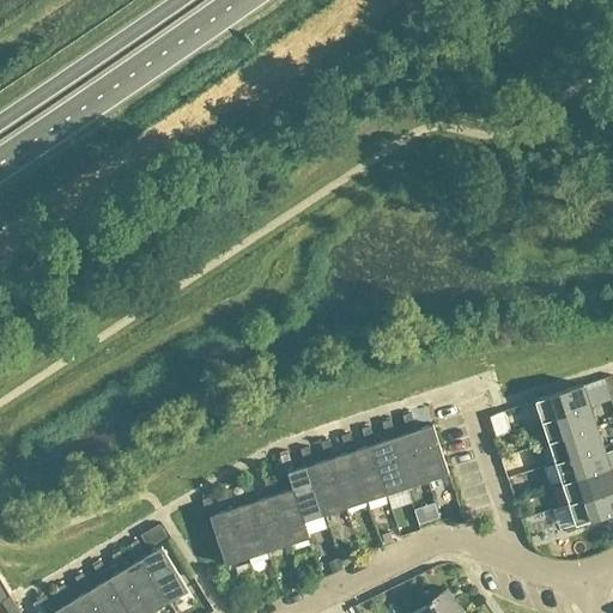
[(542,425),(592,410),(584,388),(536,405),(542,425)]
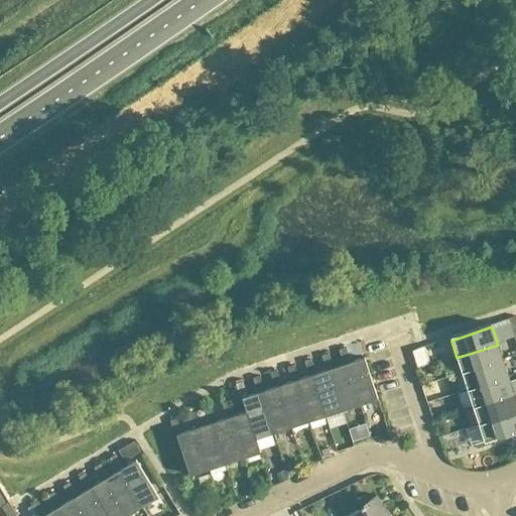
[(463,375),(504,362),(498,345),(457,358),(463,375)]
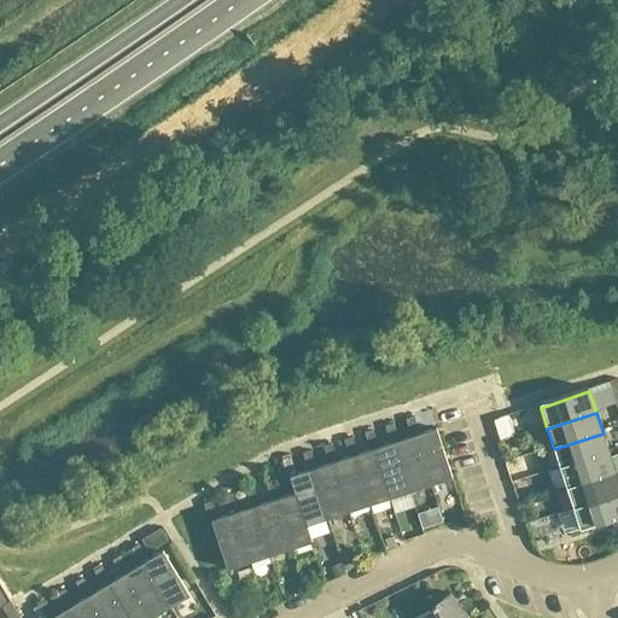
[(415,437),(431,485),(452,478),(436,430),(421,435),(415,418),(408,420),(413,437),(415,437)]
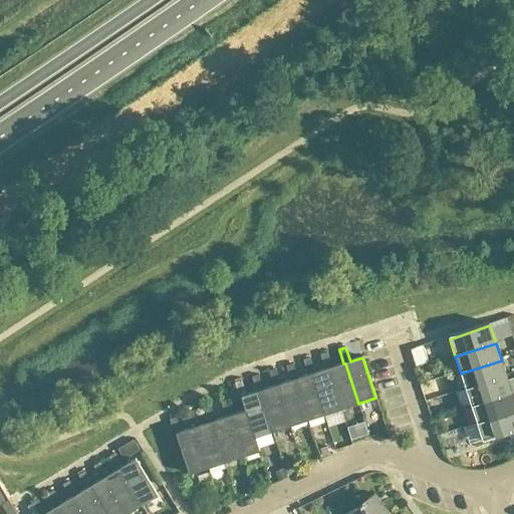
[(327,369),(341,410),(358,404),(345,363),(343,363),(334,367),(329,352),(321,355),(325,369),(327,369)]
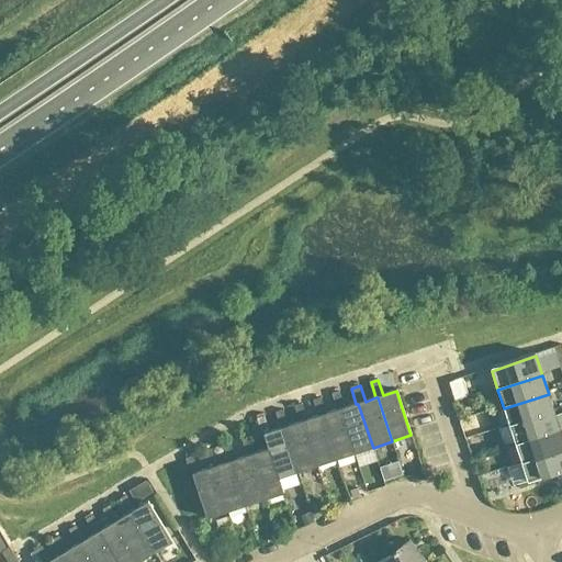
[(339,409),(355,454),(373,448),(358,404),(356,404),(346,407),(340,392),(333,395),(337,411),(339,409)]
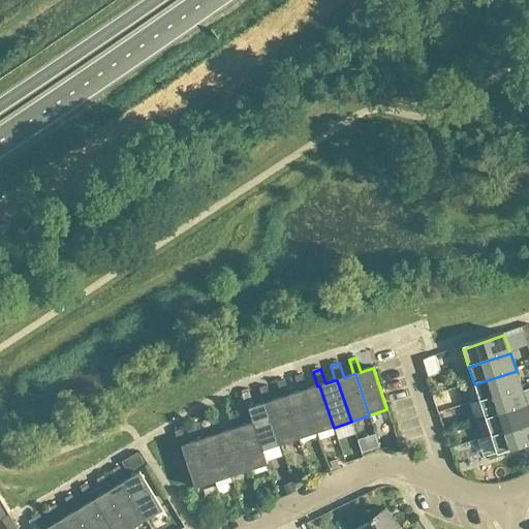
[(480,402),(522,389),(517,371),(474,384),(480,402)]
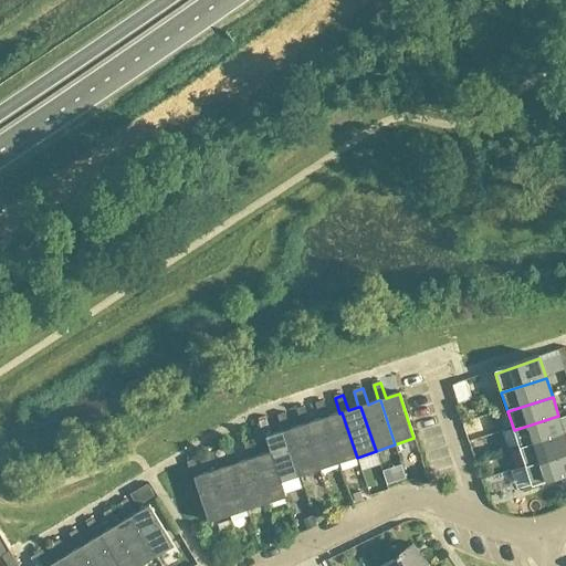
[(324,419),(338,463),(357,458),(342,412),(339,413),(329,417),(324,401),(316,404),(322,419),(324,419)]
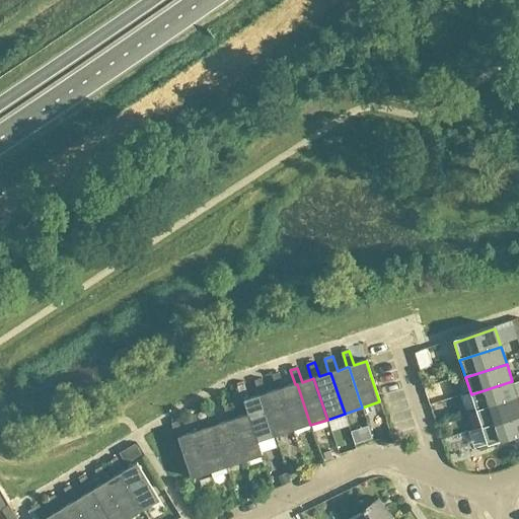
[(280,389),(293,431),(310,425),(297,384),(295,384),(285,388),(280,374),(273,376),(278,390),(280,389)]
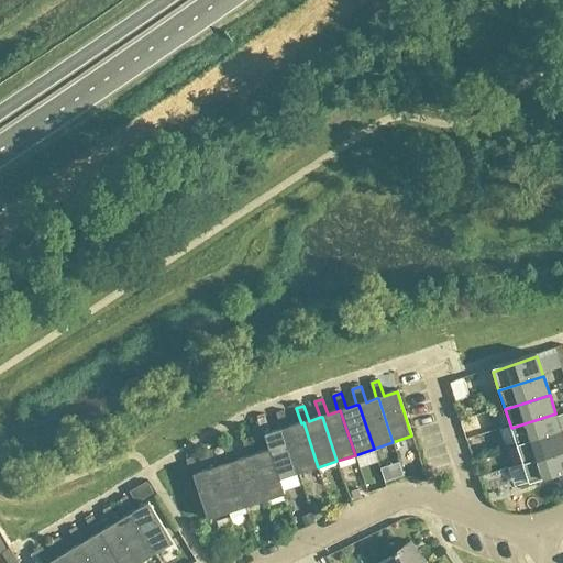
[(284,430),(298,474),(318,467),(304,422),(301,423),(290,427),(285,412),(276,415),(282,430),(284,430)]
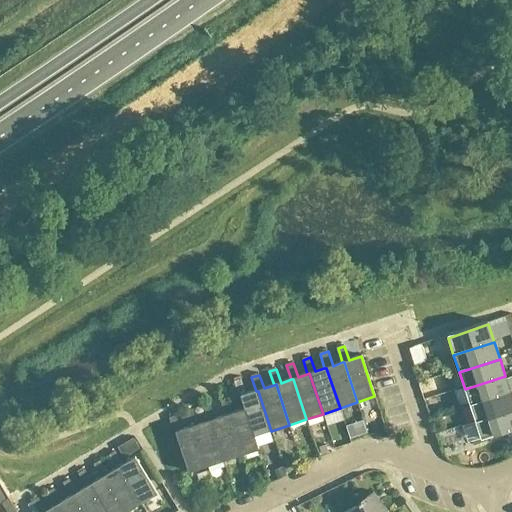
[(470,406),(511,393),(505,376),(465,389),(470,406)]
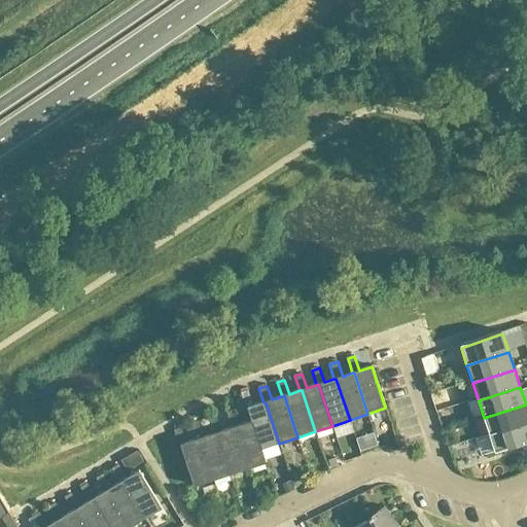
[(252,420),(262,449),(279,444),(266,402),(264,402),(253,406),(248,390),(240,393),(245,407),(247,406),(252,420)]
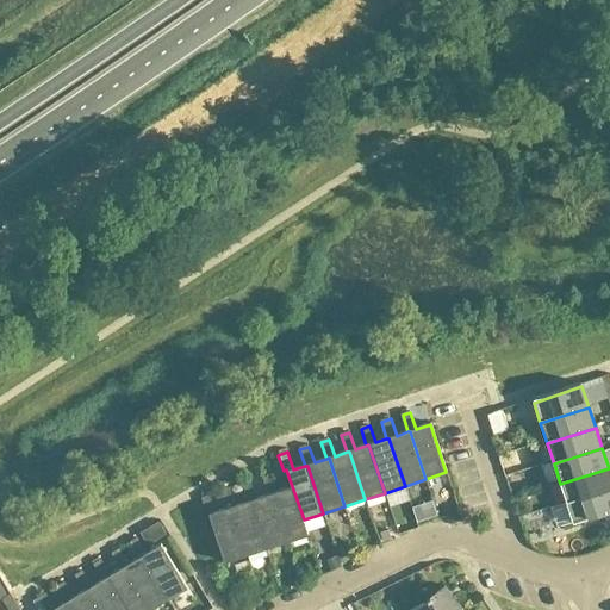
[(567,504),(609,490),(609,472),(609,468),(560,484),(567,504)]
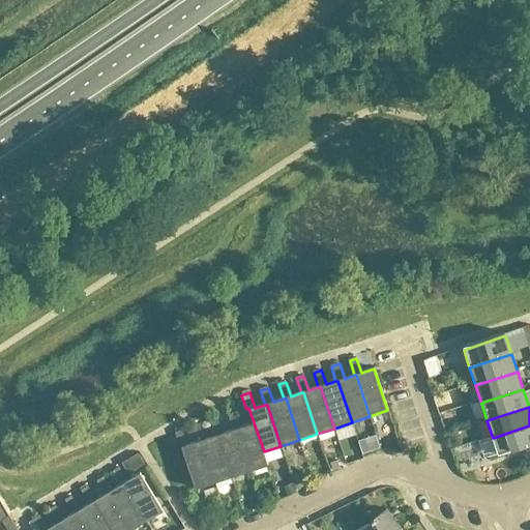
[(235,429),(248,470),(267,464),(264,451),(254,422),(240,427),(235,412),(228,414),(233,429),(235,429)]
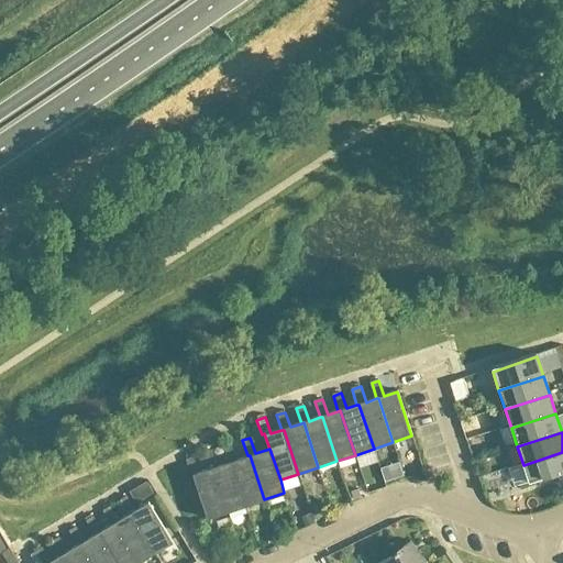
[(231,460),(245,505),(264,499),(250,455),(247,455),(238,459),(232,443),(224,446),(229,461),(231,460)]
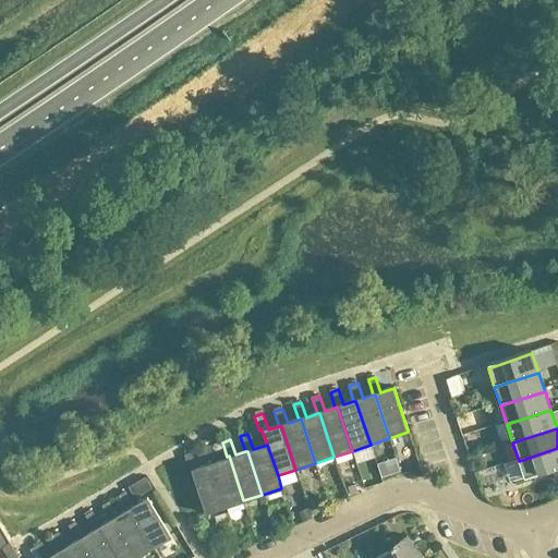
[(209,463),(223,507),(243,500),(229,456),(227,457),(215,460),(209,446),(202,448),(207,463),(209,463)]
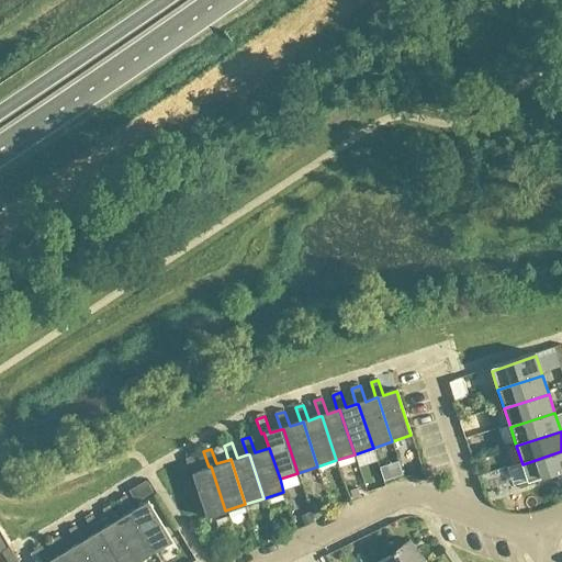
[(561,451),(523,464),(529,484),(561,472),(561,451)]
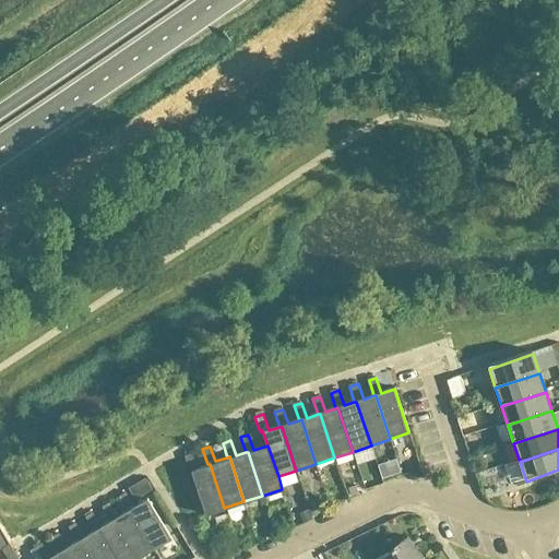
[(210,464),(207,464),(198,467),(192,453),(186,455),(190,471),(192,471),(206,514),(224,508),(210,464)]
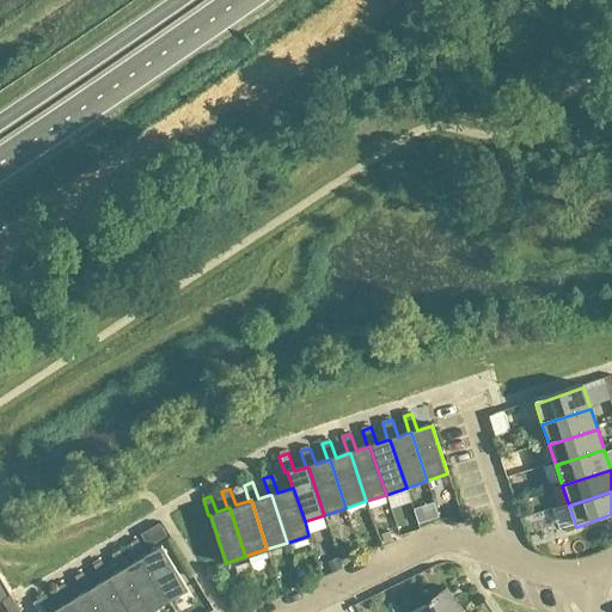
[(150,549),(166,539),(158,526),(141,536),(150,549)]
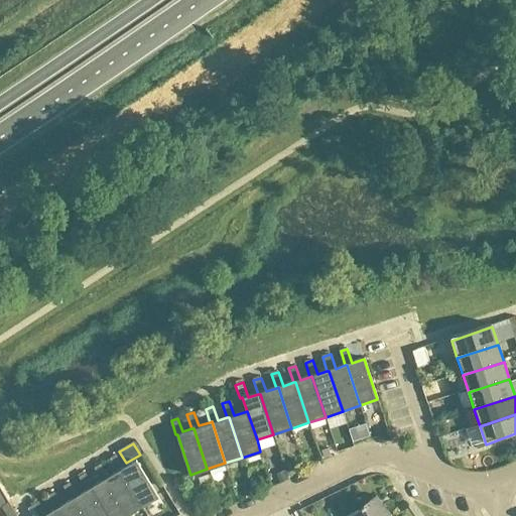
[(118,473),(140,510),(156,500),(134,464),(122,471),(114,458),(108,462),(115,475),(118,473)]
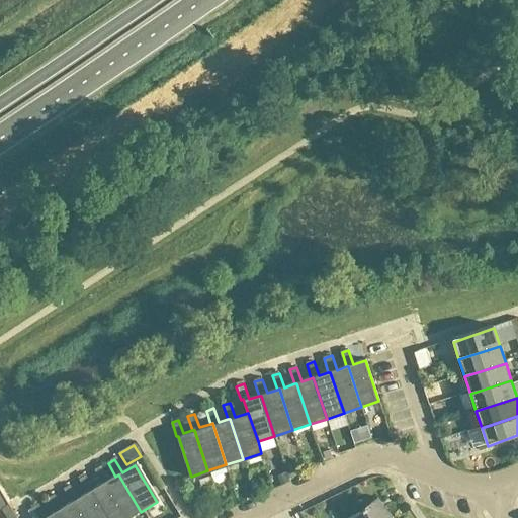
[(130,517),(141,512),(118,475),(115,477),(116,478),(107,483),(99,468),(93,472),(101,486),(102,485),(122,517),(130,517)]
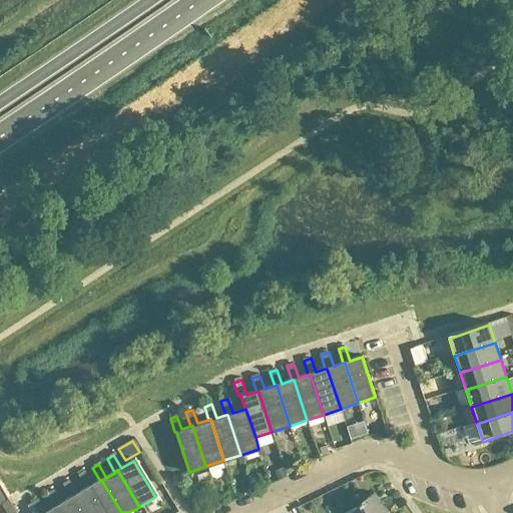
[(121,512),(101,480),(100,481),(91,487),(83,474),(77,477),(85,490),(86,489),(100,512),(121,512)]
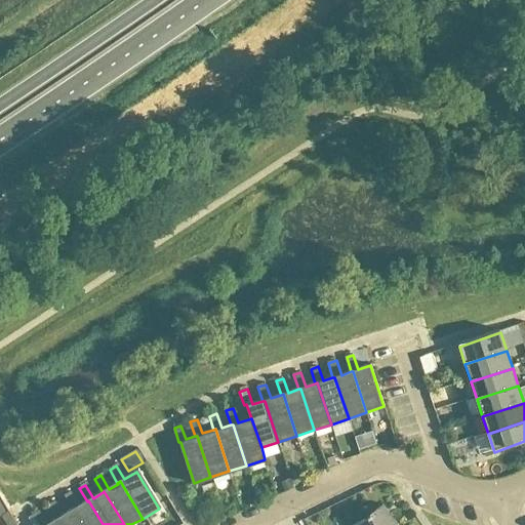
[(103,524),(88,500),(87,501),(77,508),(69,494),(63,497),(71,511),(73,510),(81,524),(103,524)]
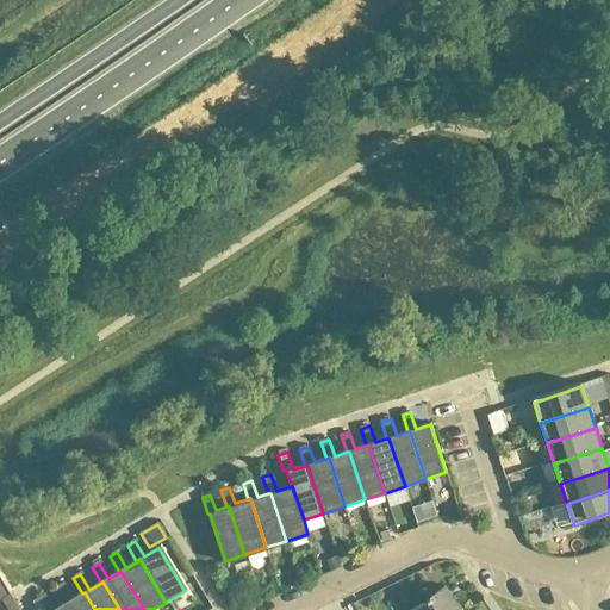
[(54,590),(63,605),(66,604),(69,609),(94,609),(85,592),(82,593),(72,601),(62,585),(54,590)]
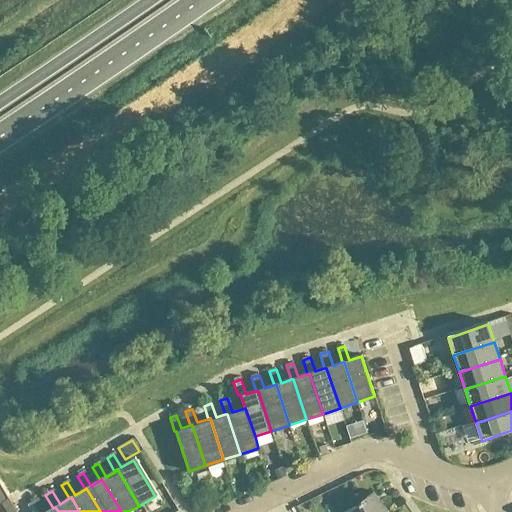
[(384,511),(371,494),(346,511),(384,511)]
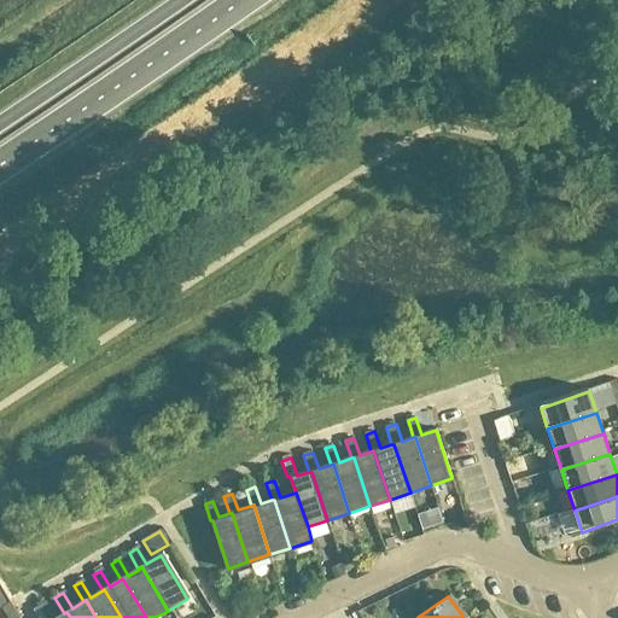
[(70,617),(66,612),(64,613),(56,617),(53,617),(45,604),(36,608),(42,617),(70,617)]
